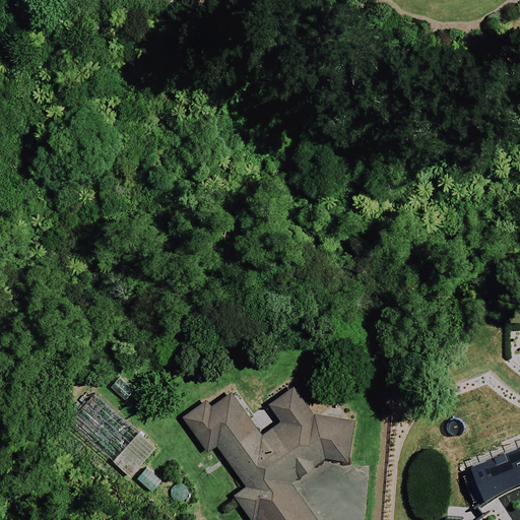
[(138,389),(120,374),(108,387),(126,403),(138,389)]
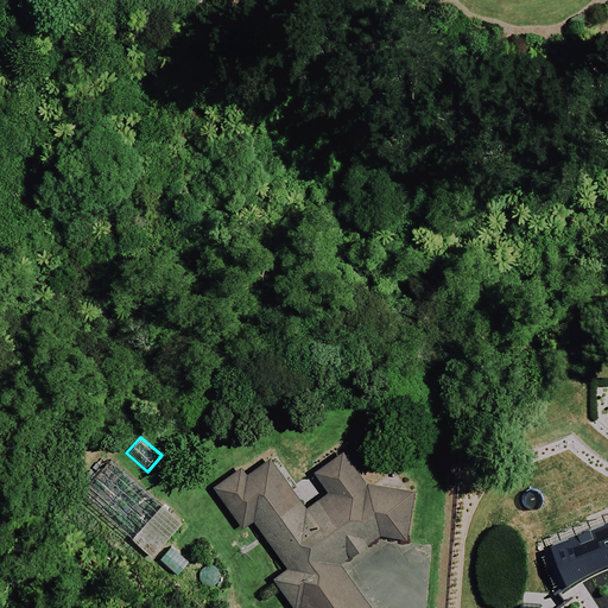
[(407,542),(416,495),(366,487),(342,454),(314,474),(329,494),(306,511),(270,460),(242,479),(239,474),(214,492),(241,530),(253,521),(287,569),(273,580),(293,607),(297,607),(298,607),(369,607),(339,565),(379,537),(407,542)]
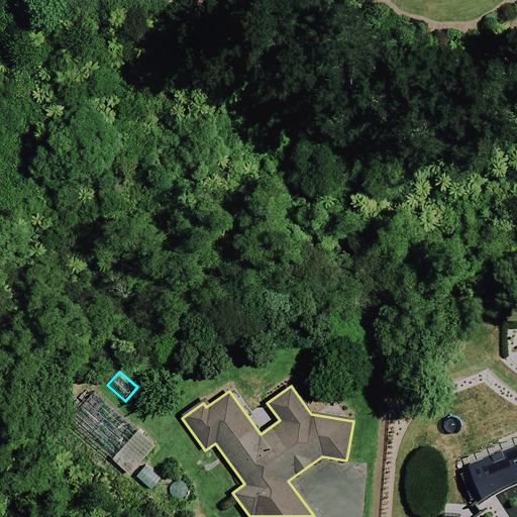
[(153,446),(136,431),(112,458),(128,474),(153,446)]
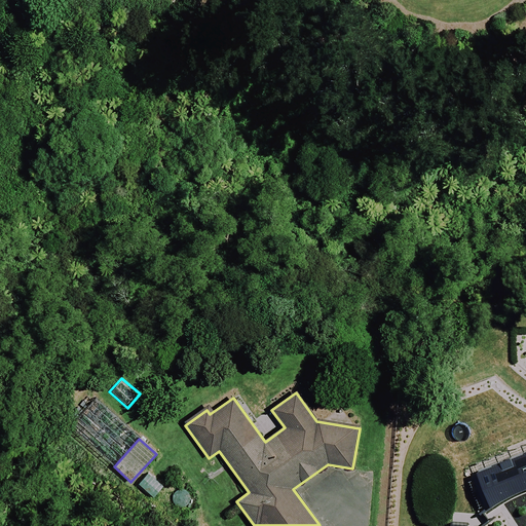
[(525,458),(478,478),(491,512),(525,497),(525,458)]
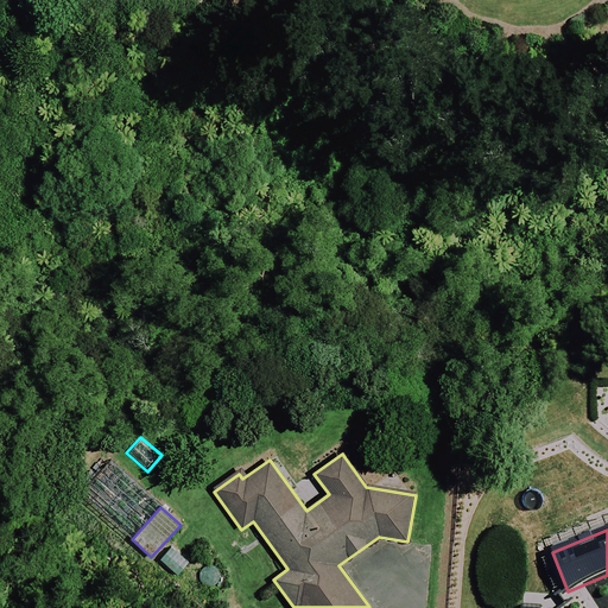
[(189,563),(172,548),(160,559),(177,576),(189,563)]
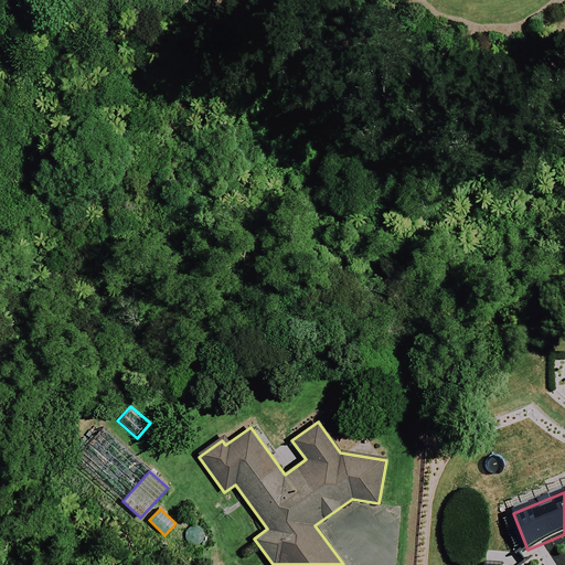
All buildings are outlined.
